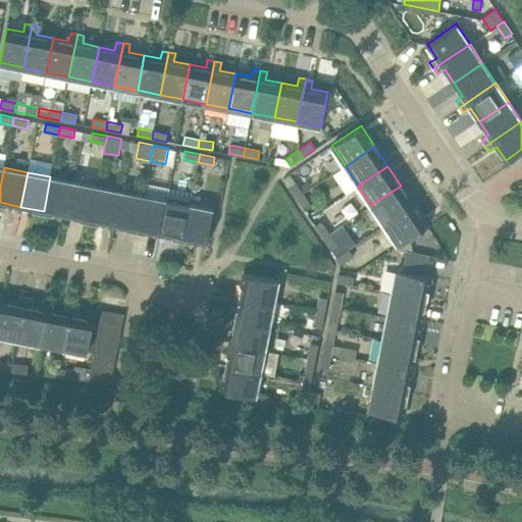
[(282,177),(294,194),(301,190),(290,173),(282,177)]
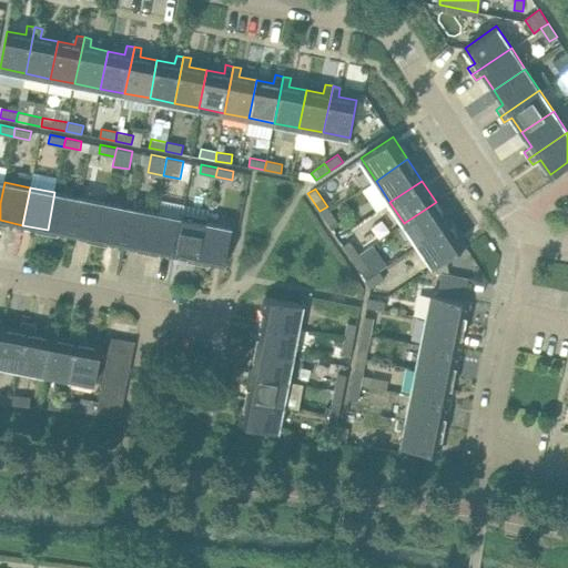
[(72,235),(80,198),(54,192),(48,230),(72,235)]
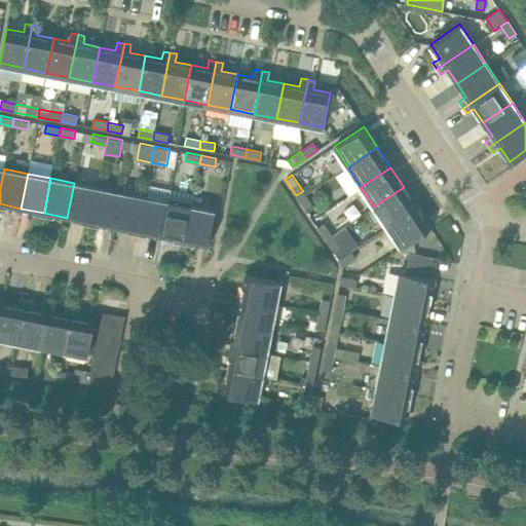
[(90,222),(98,187),(74,183),(67,218),(90,222)]
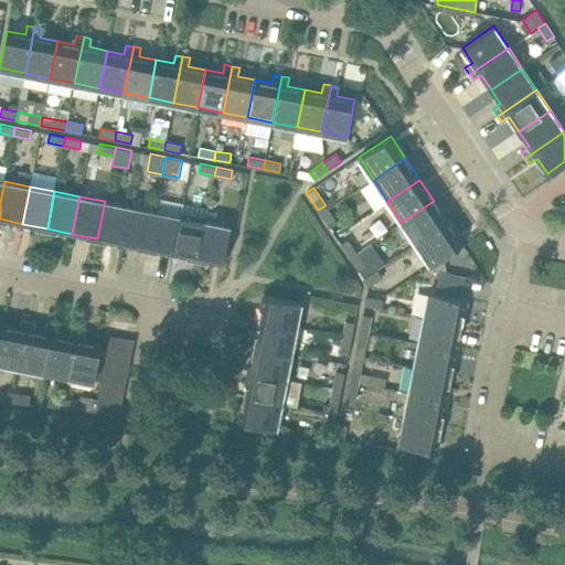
[(123,244),(130,206),(105,201),(97,238),(123,244)]
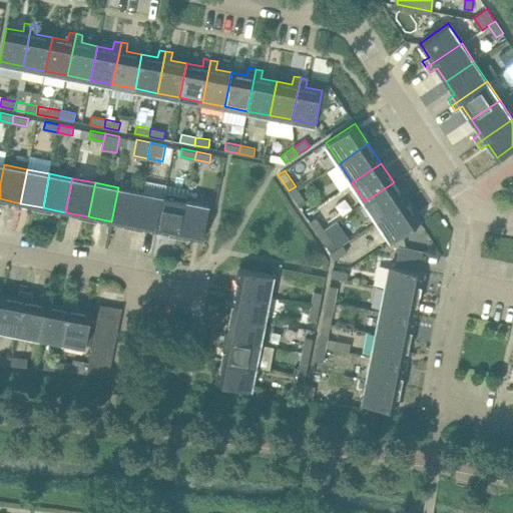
[(378,221),(407,201),(394,182),(365,201),(378,221)]
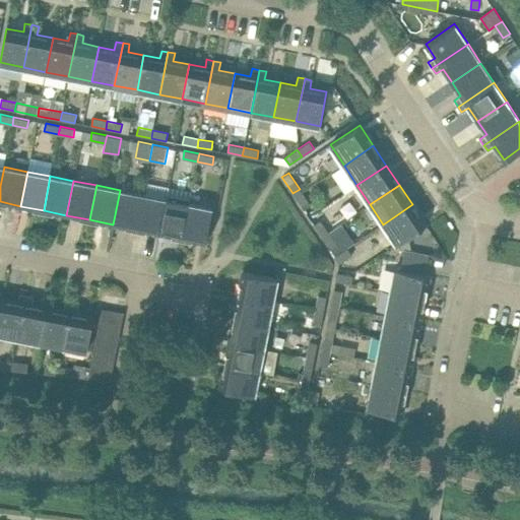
[(310,205),(300,189),(293,193),(304,209),(310,205)]
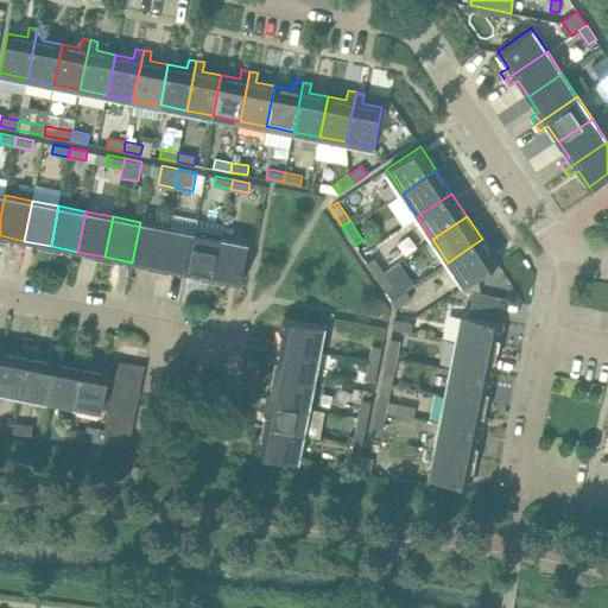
[(159,267),(166,227),(140,222),(132,263),(159,267)]
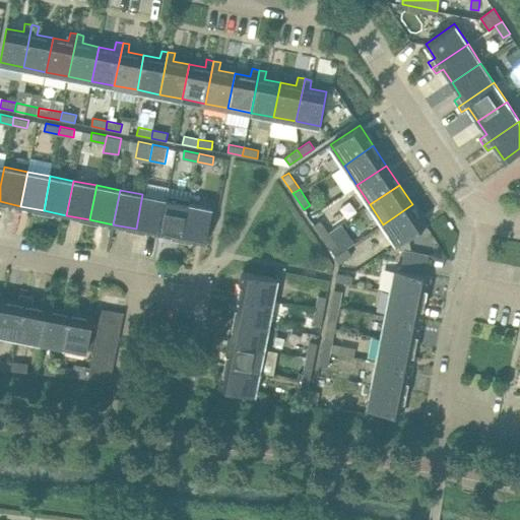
[(159,234),(166,199),(142,194),(136,229),(159,234)]
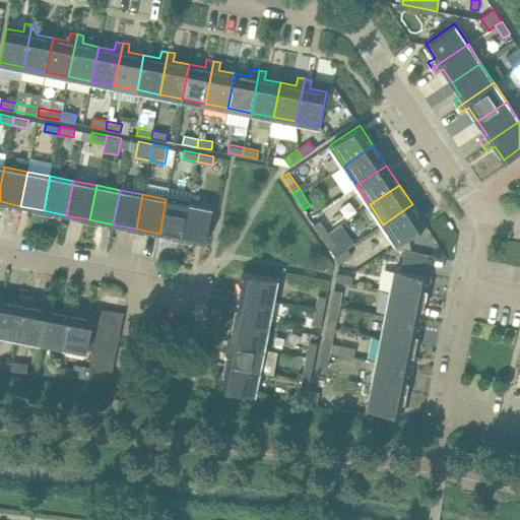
[(182,238),(189,203),(166,199),(159,234),(182,238)]
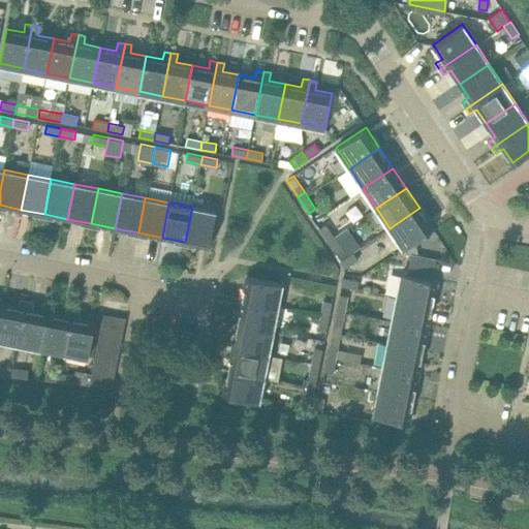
[(216,212),(192,207),(185,242),(210,247),(216,212)]
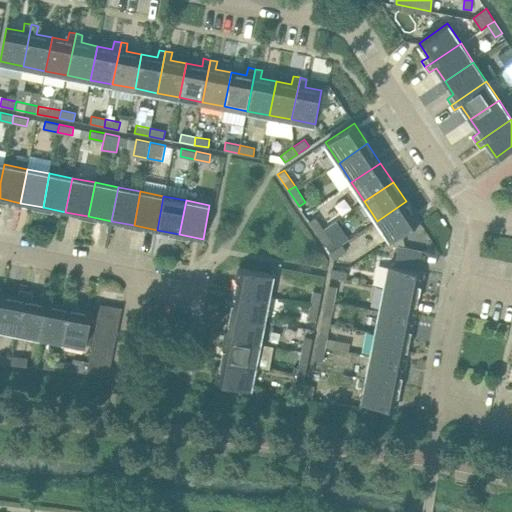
[(390,240),(419,221),(406,201),(377,221),(390,240)]
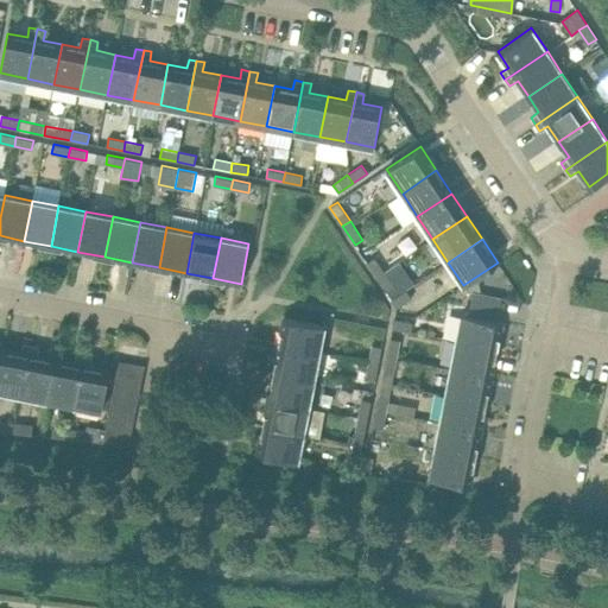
[(374,257),(367,263),(377,277),(384,271),(374,257)]
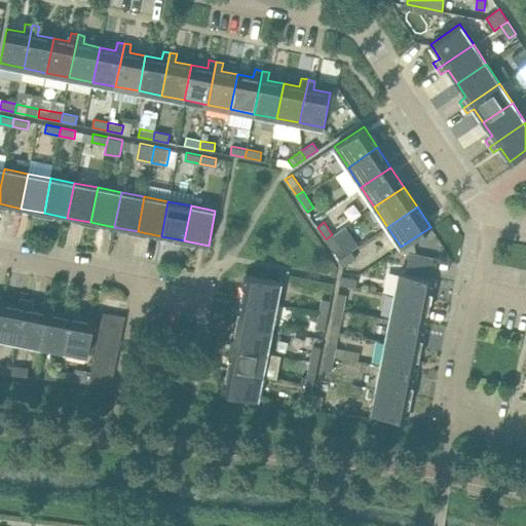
[(340,247),(332,234),(326,239),(334,252),(340,247)]
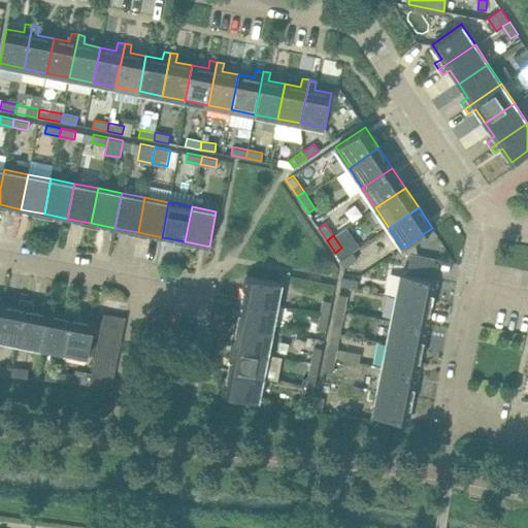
[(363,244),(353,252),(340,260),(344,267),(357,258),(360,262),(370,255),(363,244)]
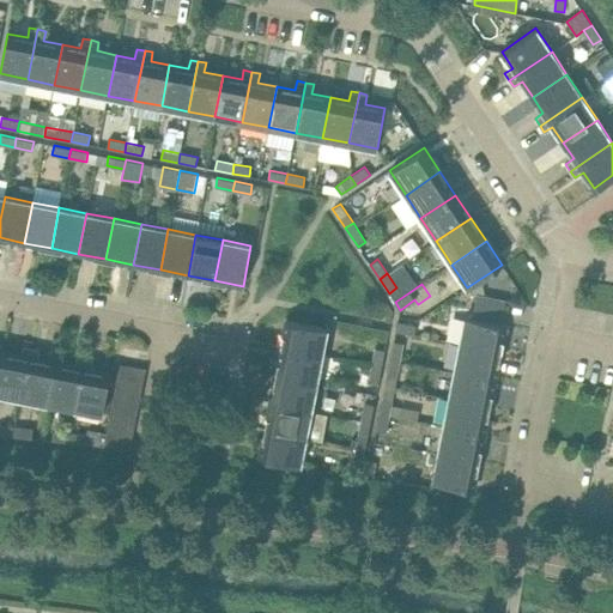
[(507,316),(510,302),(480,296),(478,310),(507,316)]
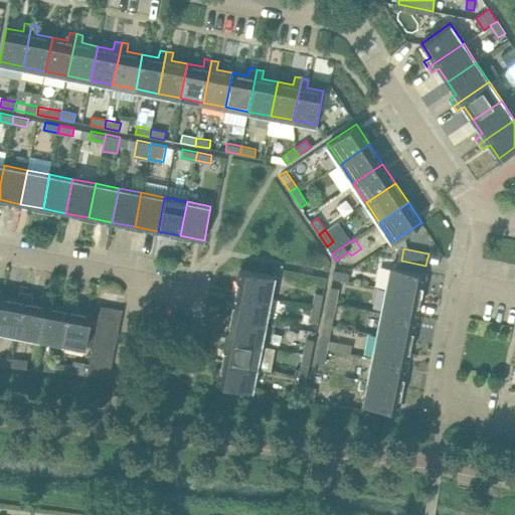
[(390,265),(386,289),(420,296),(424,272),(390,265)]
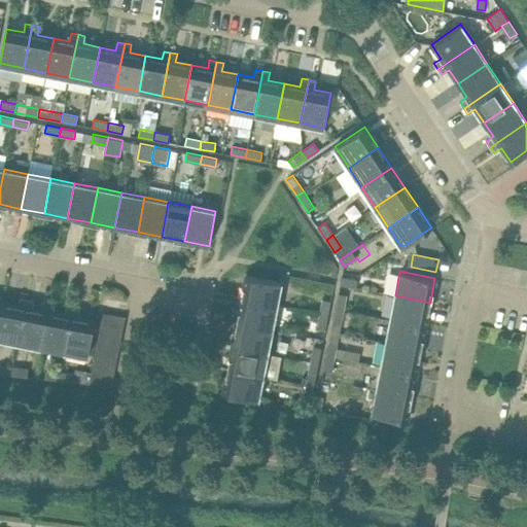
[(246,275),(242,299),(277,306),(282,281),(246,275)]
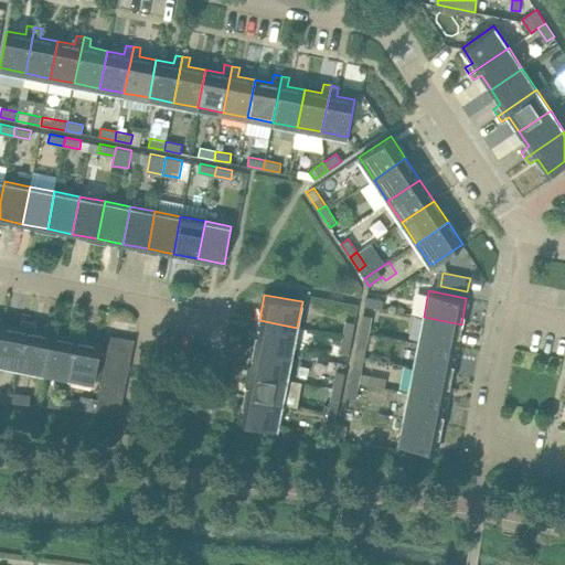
[(383,299),(366,296),(364,305),(381,308),(383,299)]
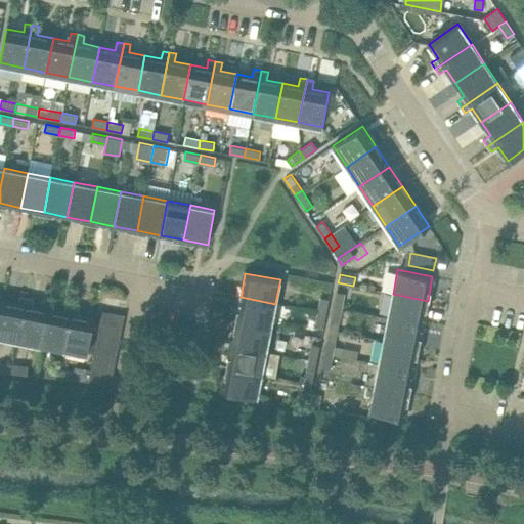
[(342,308),(345,294),(337,292),(334,306),(342,308)]
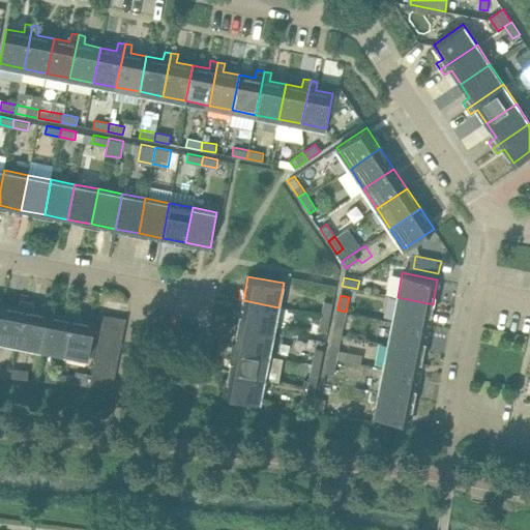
[(428,328),(433,304),(398,297),(392,321),(428,328)]
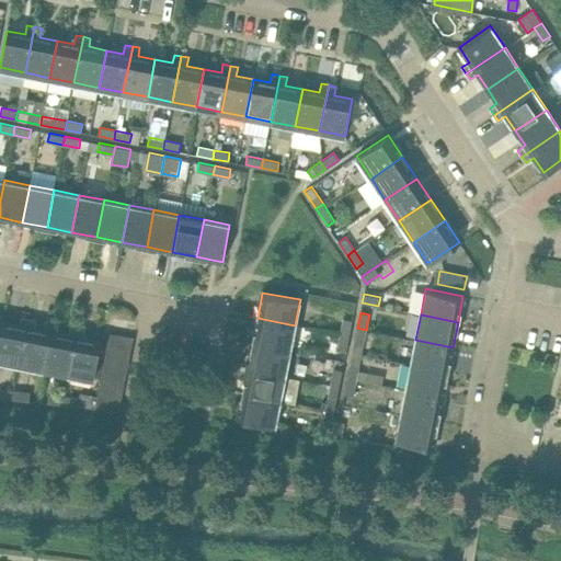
[(0,361),(20,365),(29,318),(21,317),(20,325),(2,322),(0,333),(0,361)]
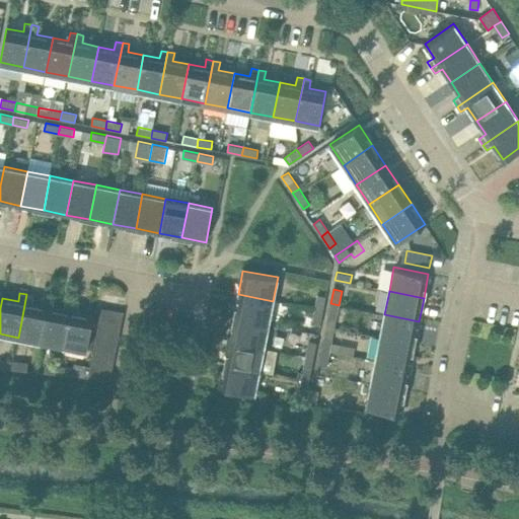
[(41,342),(48,307),(31,304),(33,296),(26,294),(18,338),(41,342)]
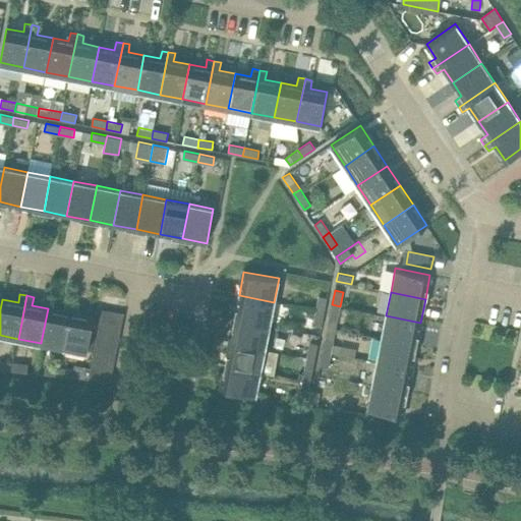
[(270,326),(274,302),(239,295),(234,319),(270,326)]
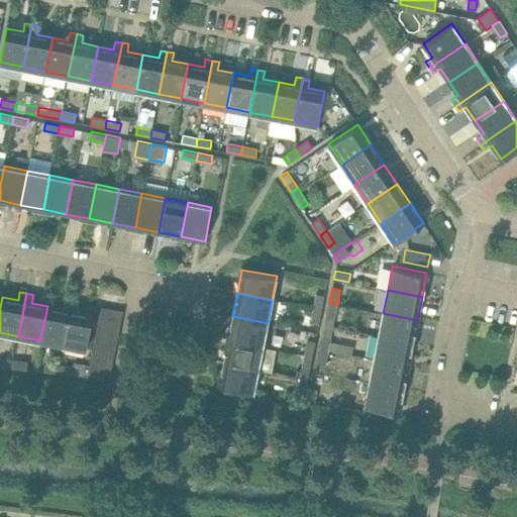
[(321,309),(324,295),(316,294),(314,308),(321,309)]
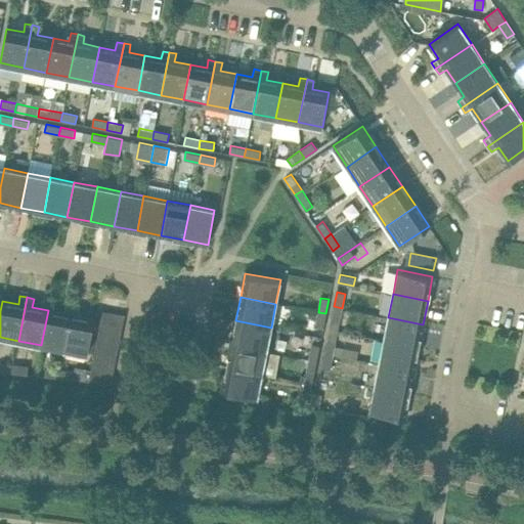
[(63,350),(73,306),(66,305),(64,313),(48,310),(41,345),(63,350)]
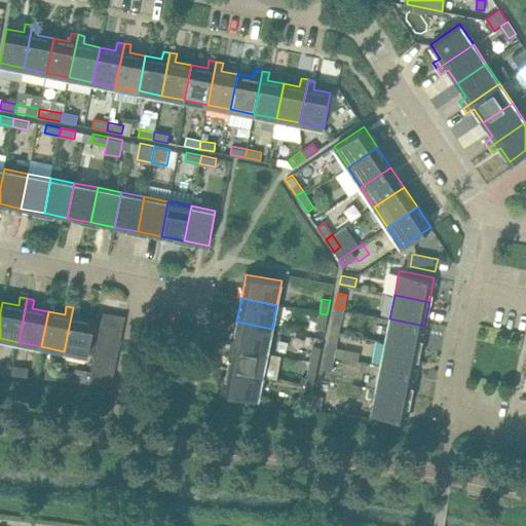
[(79,309),(73,307),(64,351),(68,352),(87,357),(95,321),(78,317),(79,309)]
